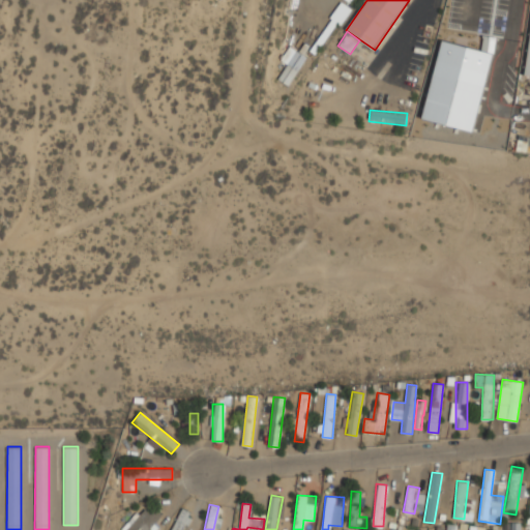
[(170,529),(180,529),(189,511),(181,507),(170,529)]
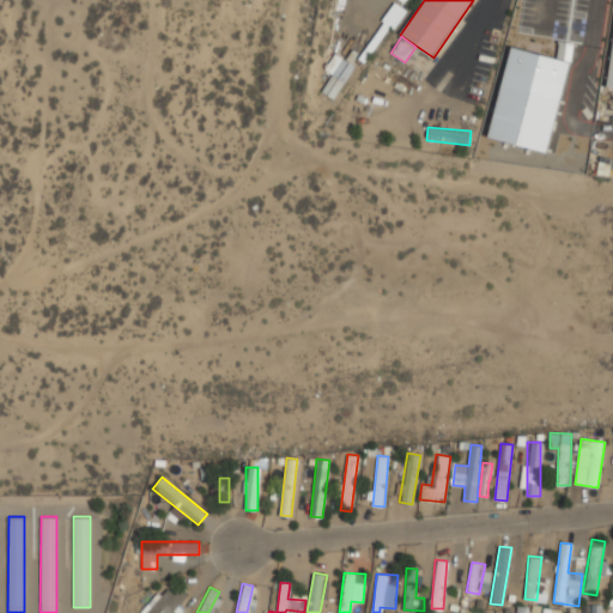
[(143,612),(188,612),(181,605),(188,598),(180,588),(174,594),(168,588),(141,611),(143,612)]
